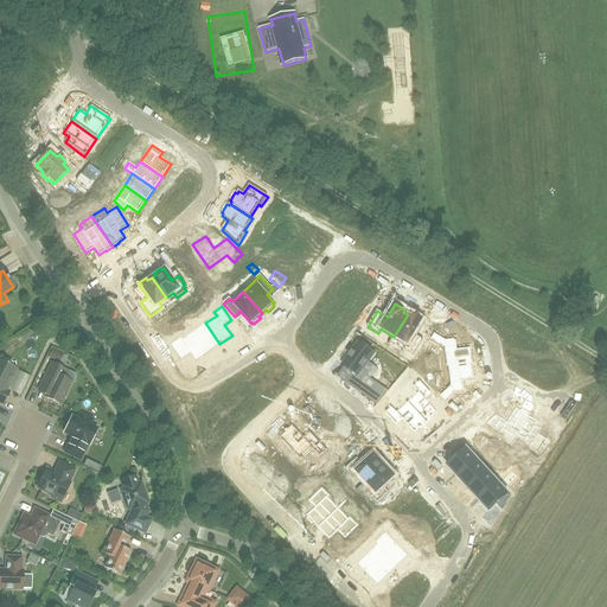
[(414,315),(413,318),(408,314),(394,337),(408,345),(404,350),(404,351),(414,356),(423,340),(415,334),(421,325),(423,321),(414,315)]
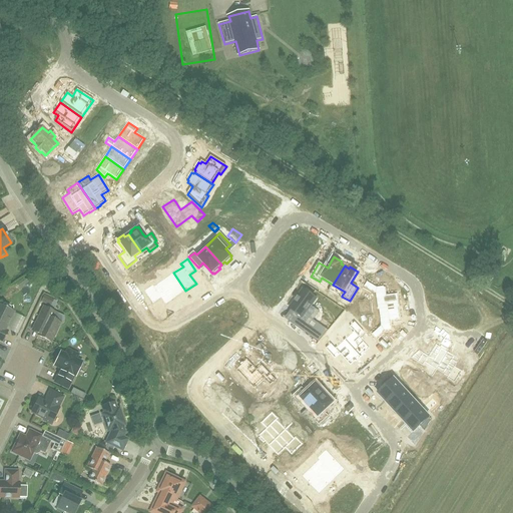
[(185,291),(173,273),(163,280),(176,298),(185,291)]
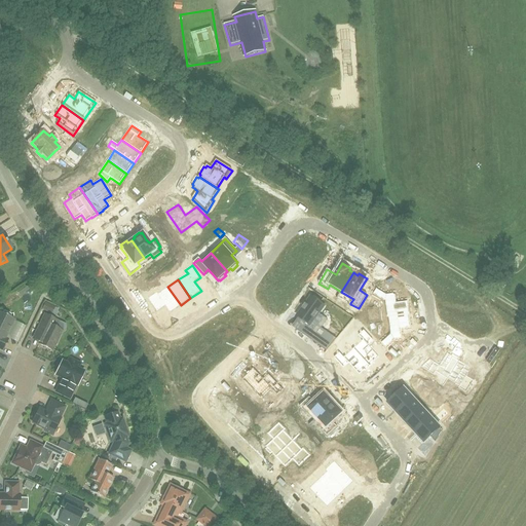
[(31,291),(23,287),(15,291),(20,297),(31,291)]
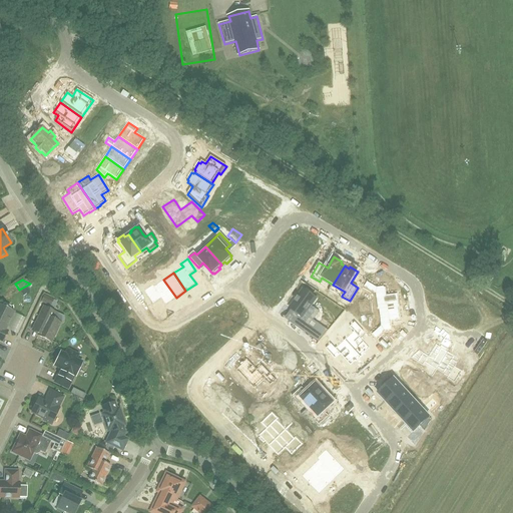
[(165,306),(176,298),(163,280),(153,287),(152,285),(143,292),(153,305),(160,299),(165,306)]
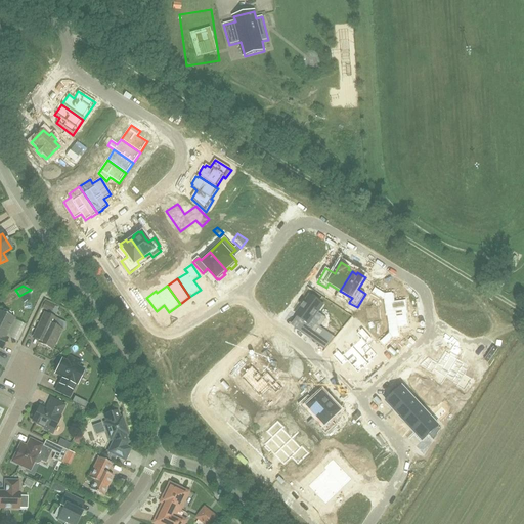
[(385,294),(376,288),(372,294),(384,300),(386,317),(387,317),(387,316),(407,314),(408,314),(406,301),(395,302),(394,295),(392,293),(385,294)]
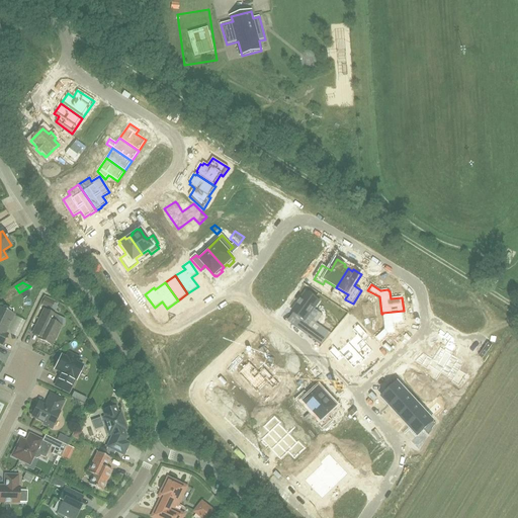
[(315,310),(320,303),(316,299),(317,298),(310,292),(309,294),(307,292),(292,312),(294,313),(297,316),(291,325),(307,335),(316,323),(309,318),(315,310)]
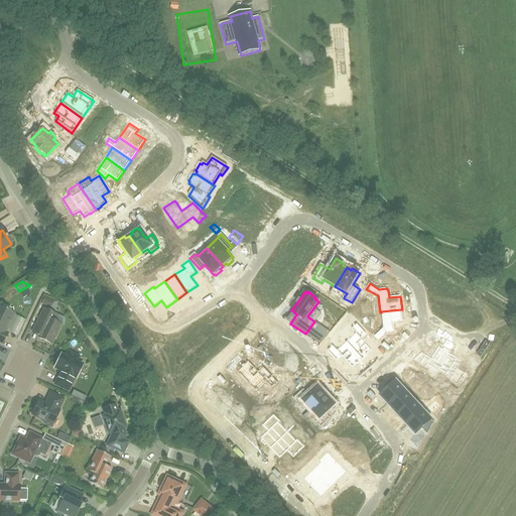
[(44,298),(41,304),(51,309),(54,303),(44,298)]
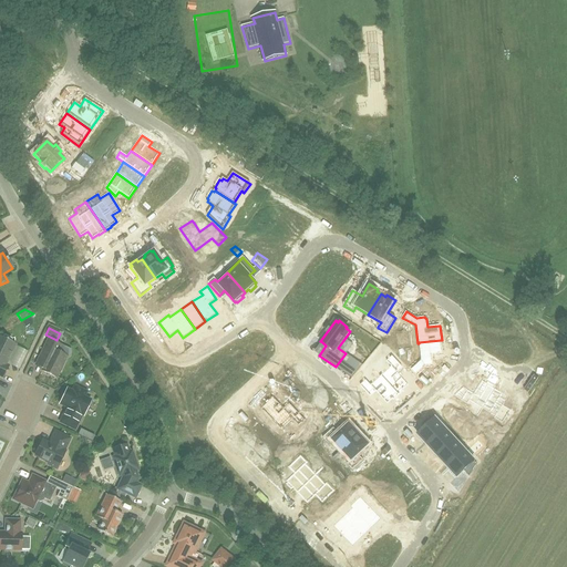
[(0,375),(3,378),(9,367),(4,366),(16,344),(12,342),(12,339),(4,336),(1,338),(0,337),(0,375)]
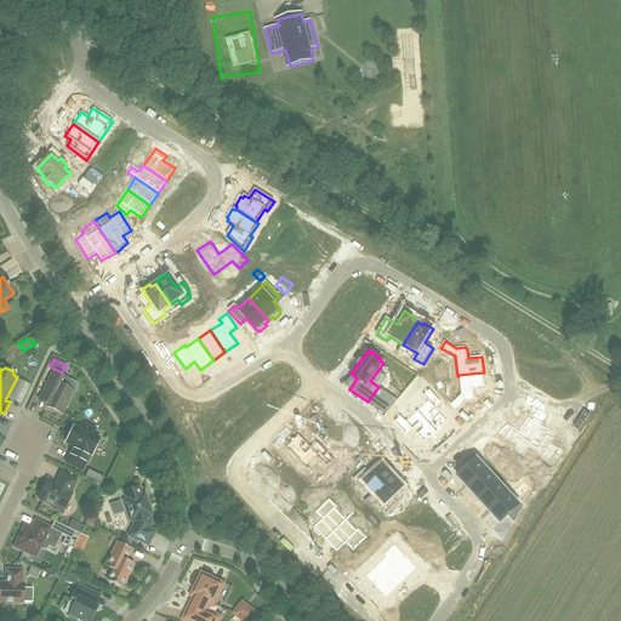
[(46,406),(62,414),(74,391),(63,386),(67,379),(53,371),(39,402),(46,405),(46,406)]
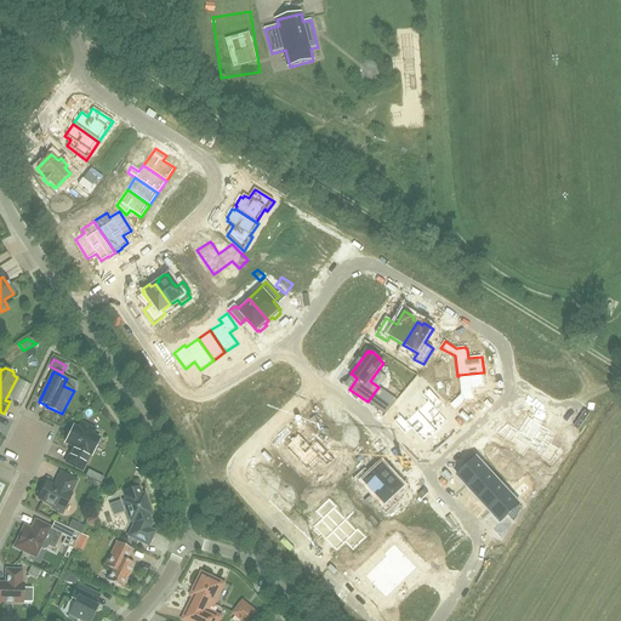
[(466,402),(474,400),(473,389),(484,387),(483,372),(459,375),(459,376),(461,396),(450,405),(455,411),(466,402)]
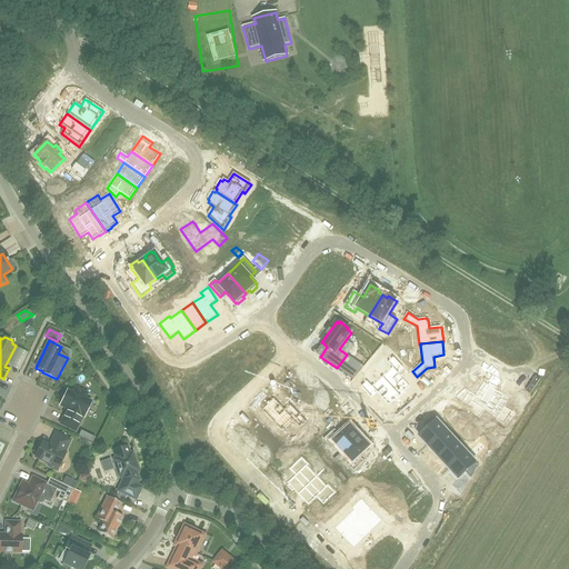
[(382,378),(400,398),(406,392),(405,391),(410,387),(406,382),(399,375),(405,369),(393,358),(388,363),(392,369),(382,378)]
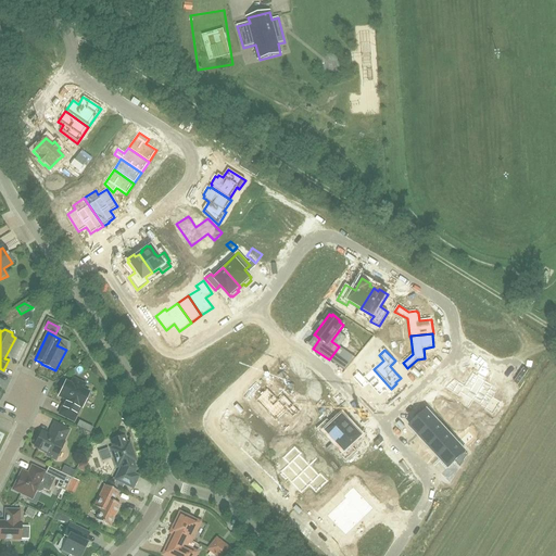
[(337,366),(345,371),(356,359),(346,352),(337,366)]
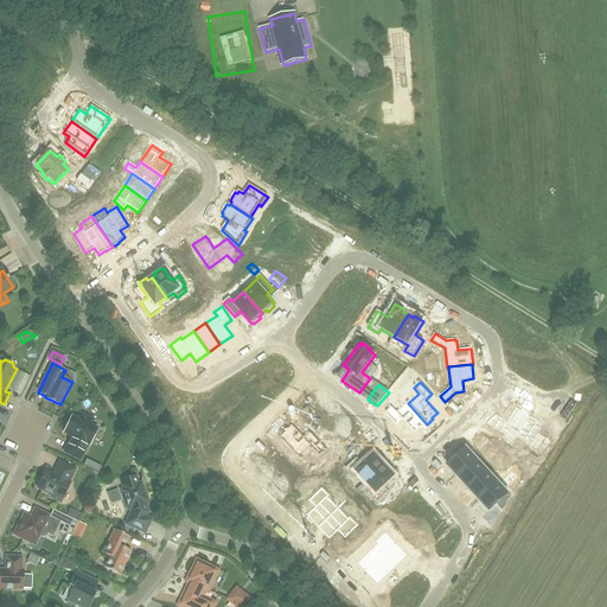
[(315,435),(326,446),(337,436),(330,428),(332,427),(338,421),(333,415),(336,413),(326,403),(324,406),(319,401),(306,413),(320,427),(321,429),(315,435)]
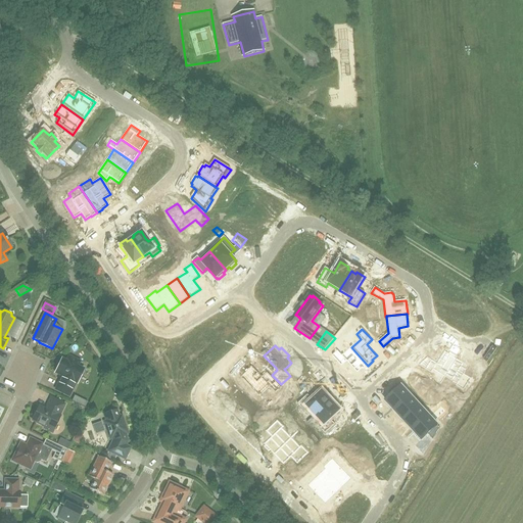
[(338,350),(332,357),(341,367),(346,362),(353,370),(358,374),(363,369),(363,370),(368,366),(351,347),(342,355),(338,350)]
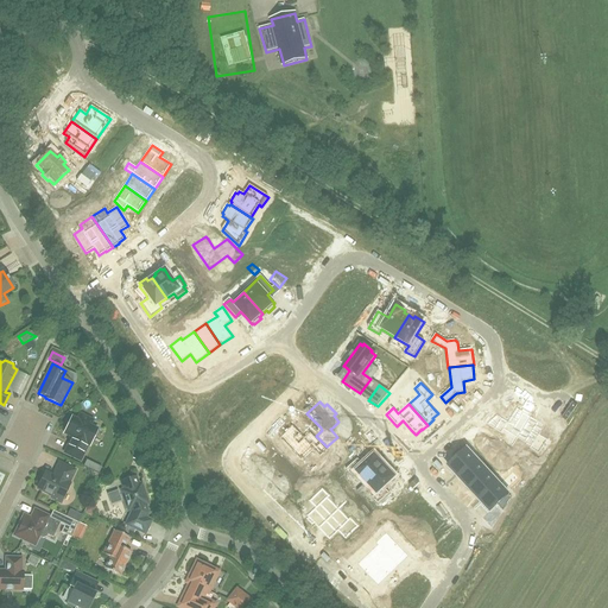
[(496,416),(487,425),(501,434),(504,430),(518,438),(531,417),(530,417),(531,415),(523,410),(521,411),(517,409),(514,412),(508,423),(496,416)]
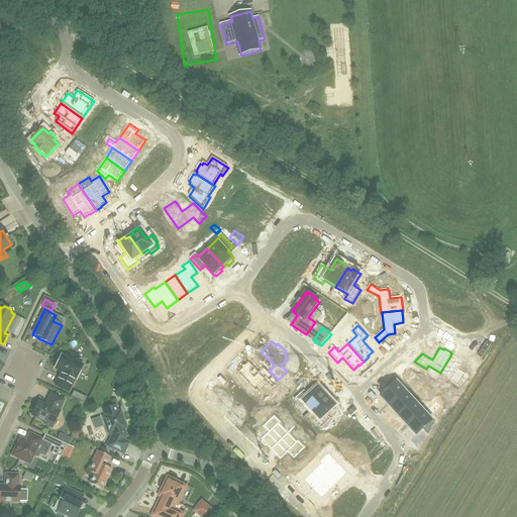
[(55,369),(61,372),(55,385),(68,392),(74,378),(76,379),(82,366),(77,363),(80,356),(68,350),(65,356),(61,354),(55,369)]
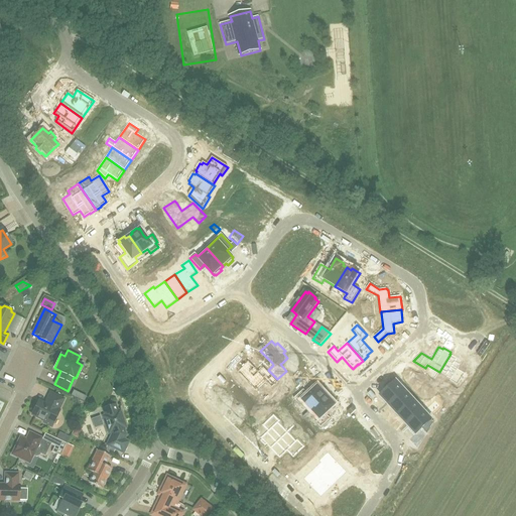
[(450,354),(439,372),(450,379),(449,381),(458,385),(465,374),(458,369),(463,362),(450,354)]
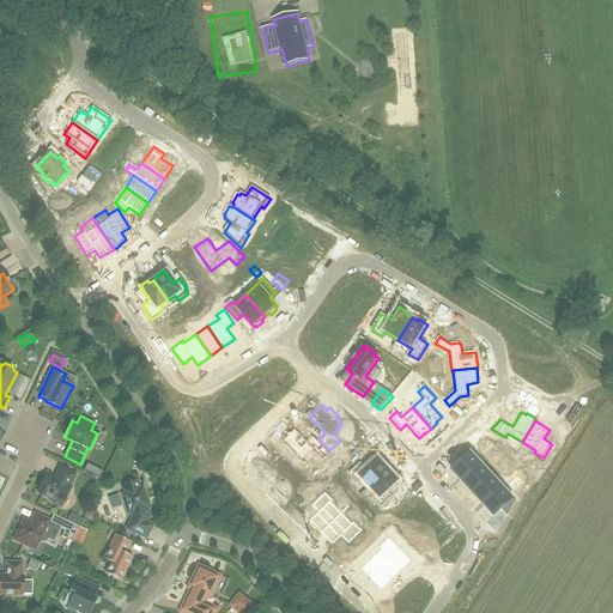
[(298,434),(296,430),(283,442),(304,466),(304,465),(316,454),(322,461),(323,462),(331,455),(314,437),(308,443),(298,434)]
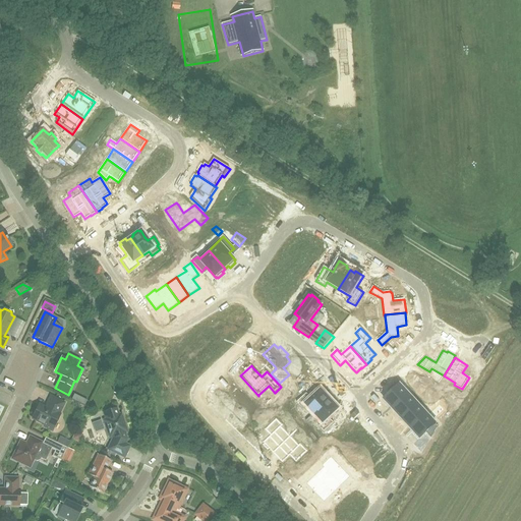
[(389,390),(392,394),(384,400),(394,411),(410,396),(398,382),(389,390)]
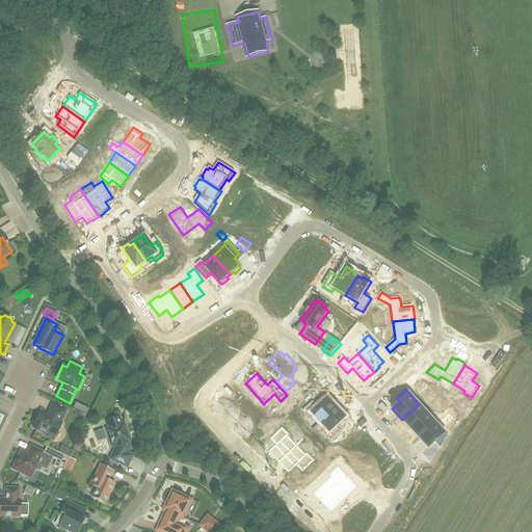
[(433,391),(426,397),(434,406),(442,400),(433,391)]
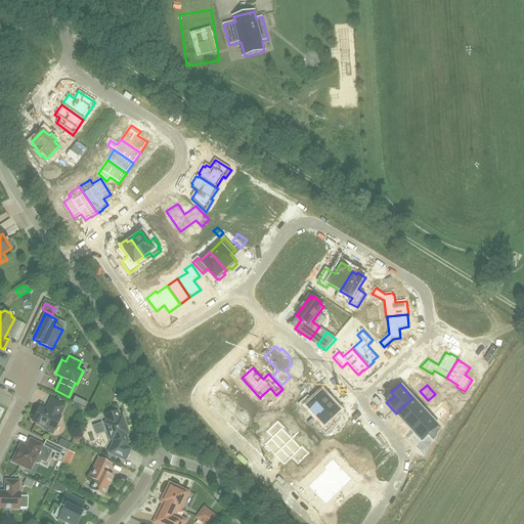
[(292,396),(287,391),(280,396),(286,401),(292,396)]
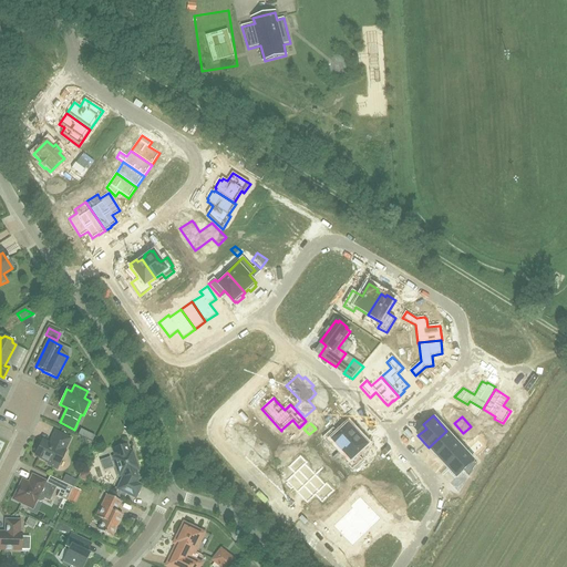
[(471,426),(463,433),(472,443),(484,431),(474,423),(471,426)]
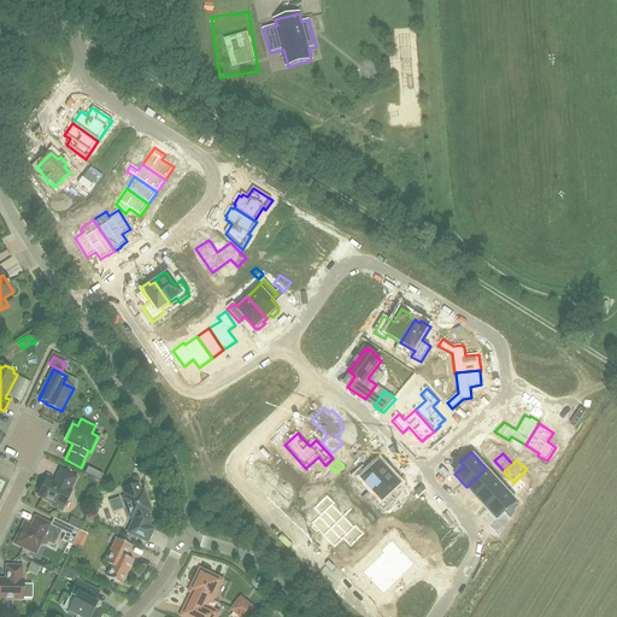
[(363,466),(352,477),(358,485),(359,482),(370,493),(393,471),(387,465),(386,468),(381,462),(378,464),(369,472),(363,466)]
